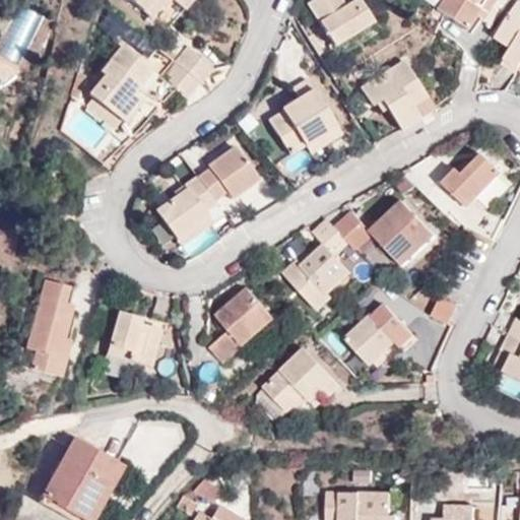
[(133,0),(166,26),(180,8),(170,0),(133,0)]
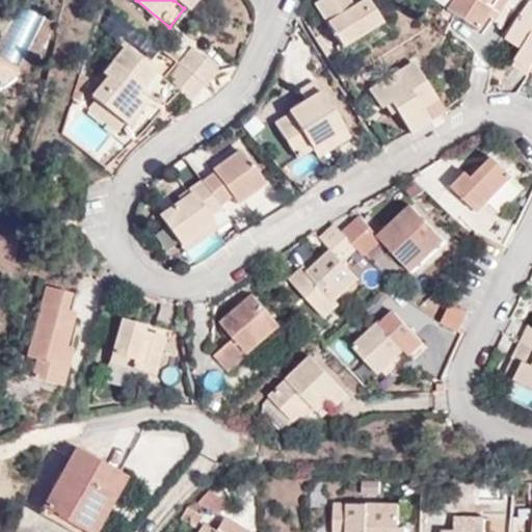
[(191,0),(174,0),(184,8),(191,0)]
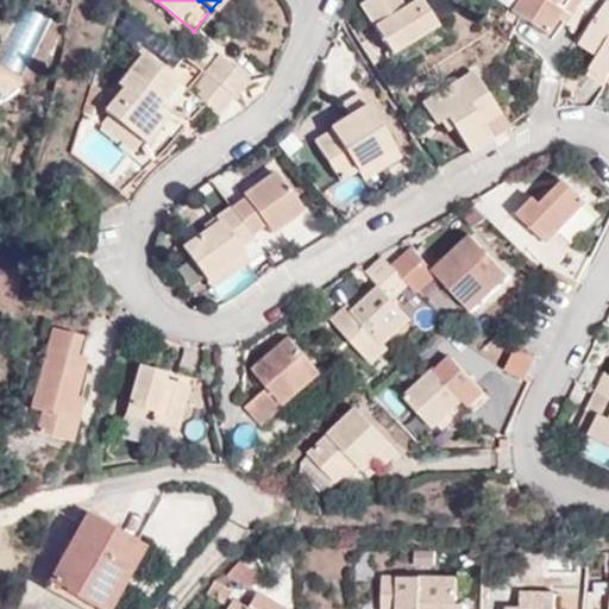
[(419,0),(415,0),(402,8),(396,0),(365,0),(358,5),(389,54),(435,25),(419,0)]
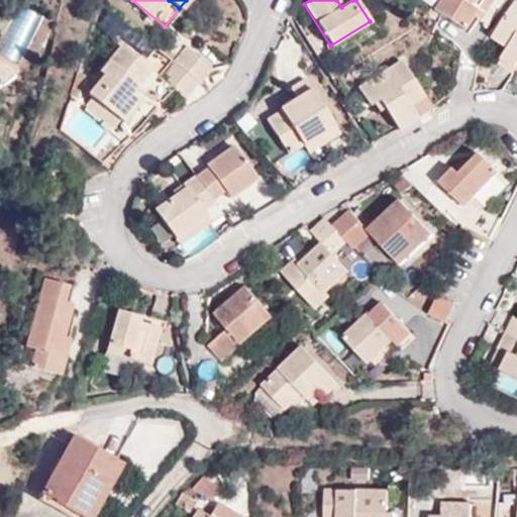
[(482,12),(490,0),(438,0),(433,8),(462,29),(477,9),(482,12)]
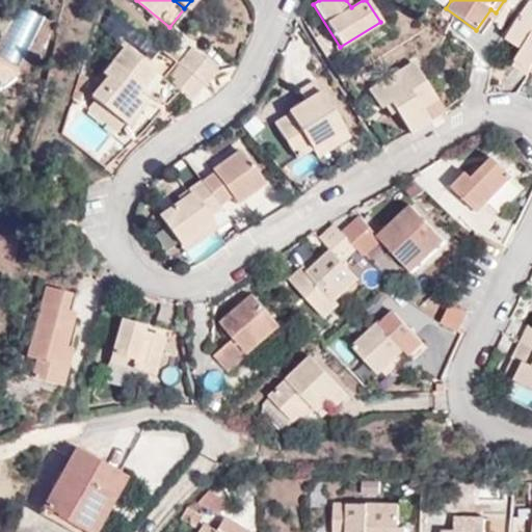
[(528,75),(530,71),(531,68),(531,2),(509,34),(526,47),(523,51),(513,65),(528,75)]
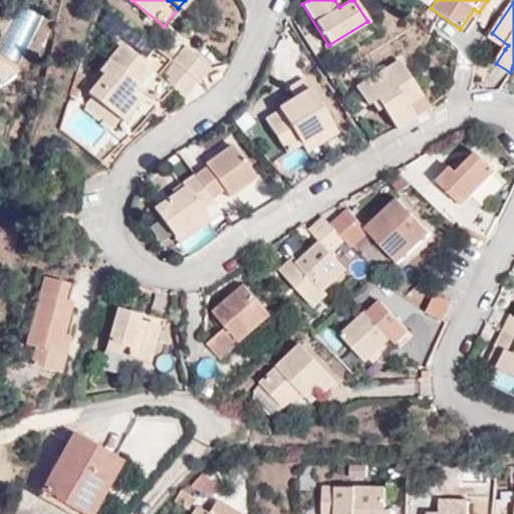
[(505,49),(508,45),(492,33),(489,38),(505,49)]
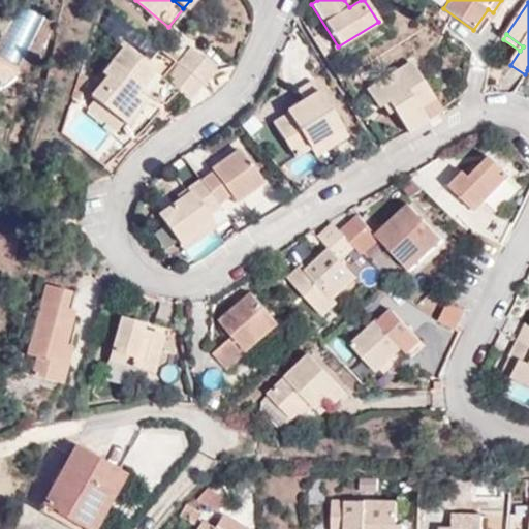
[(104,78),(90,95),(93,98),(121,122),(124,125),(142,103),(133,96),(153,70),(124,47),(100,73),(104,78)]
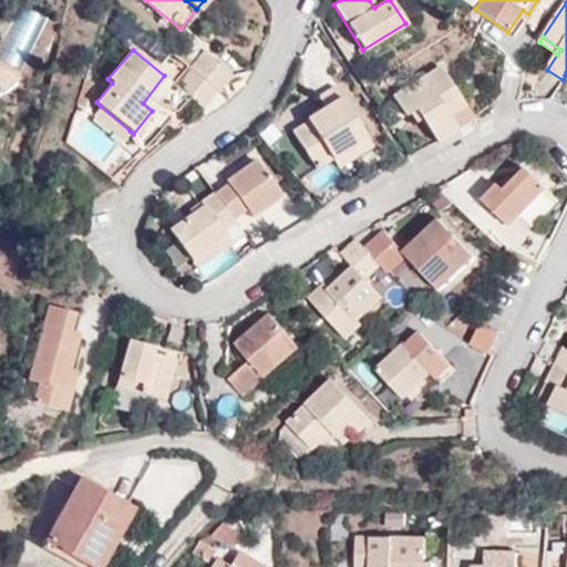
[(233,74),(204,50),(189,68),(218,91),(233,74)]
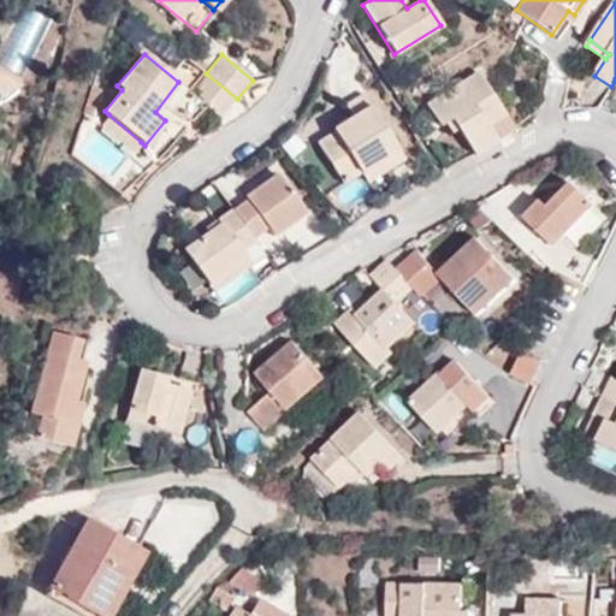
[(188,90),(221,119),(238,100),(237,99),(206,73),(205,72),(188,90)]
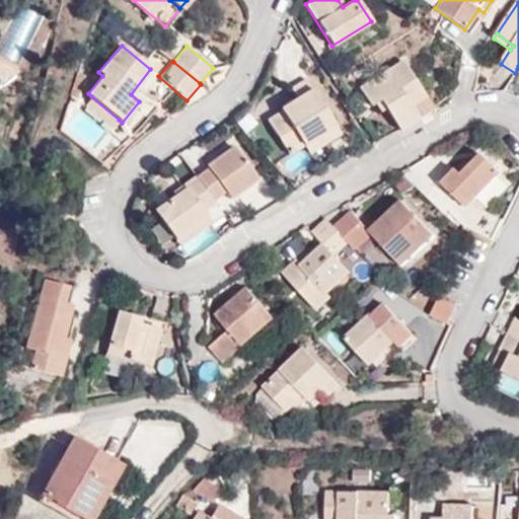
[(385,106),(385,114),(398,133),(434,112),(402,62),(360,88),(371,106),(381,100),(385,106)]
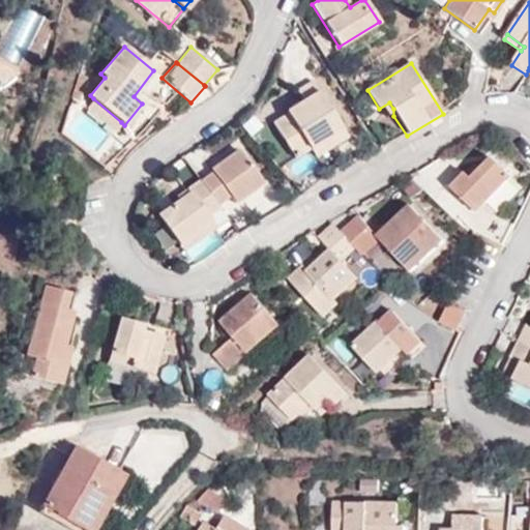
[(308,150),(322,142),(326,149),(347,136),(319,91),(318,92),(312,83),(296,92),(302,101),(286,112),(287,115),(272,123),(294,158),(308,150)]
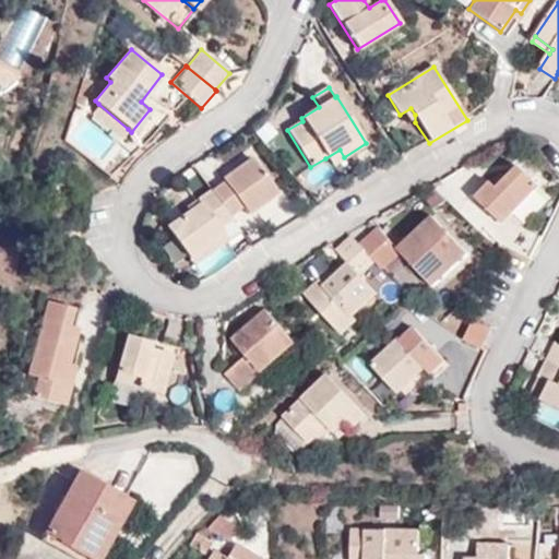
[(87,94),(80,91),(75,104),(83,106),(87,94)]
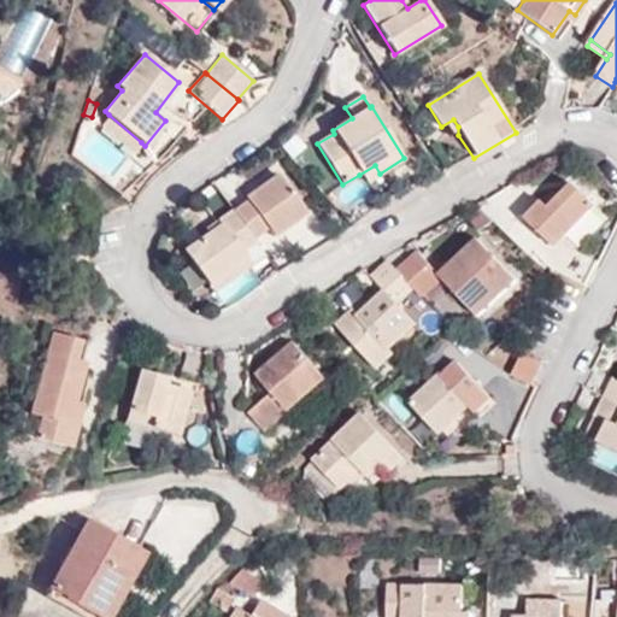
[(131,156),(141,142),(109,115),(99,127),(131,156)]
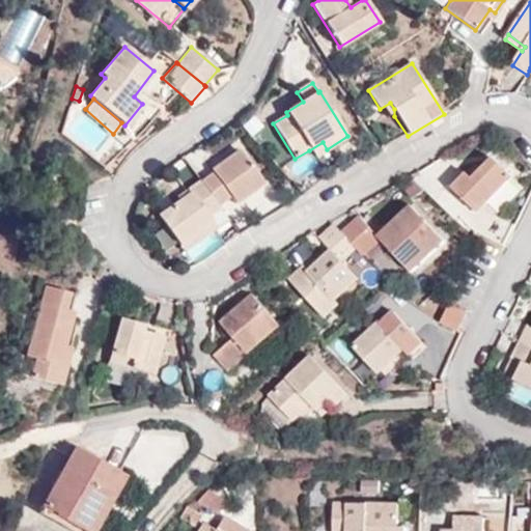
[(309,150),(314,158),(327,149),(323,142),(309,150)]
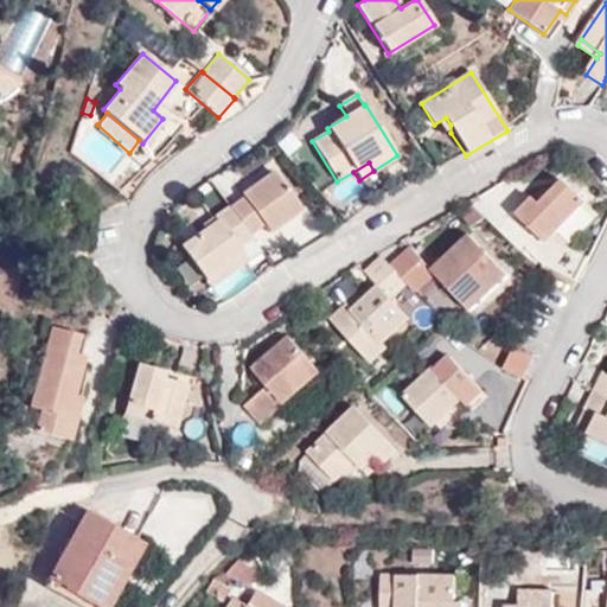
[(240,193),(242,197),(229,206),(248,234),(262,223),(267,232),(299,209),(273,171),(240,193)]
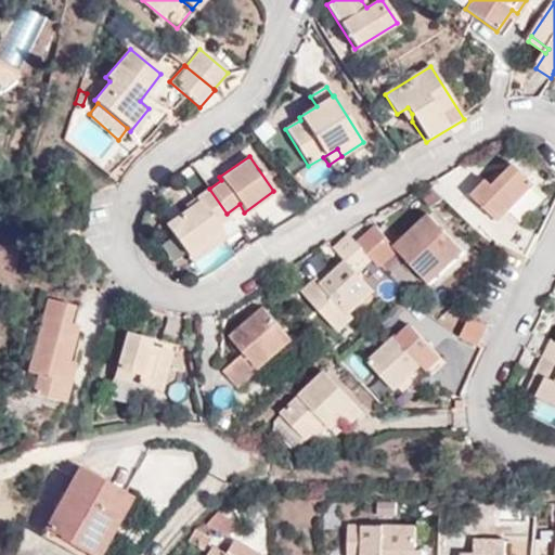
[(502,180),(494,189),(489,184),(487,182),(473,196),(500,221),(533,183),(515,166),(502,180)]
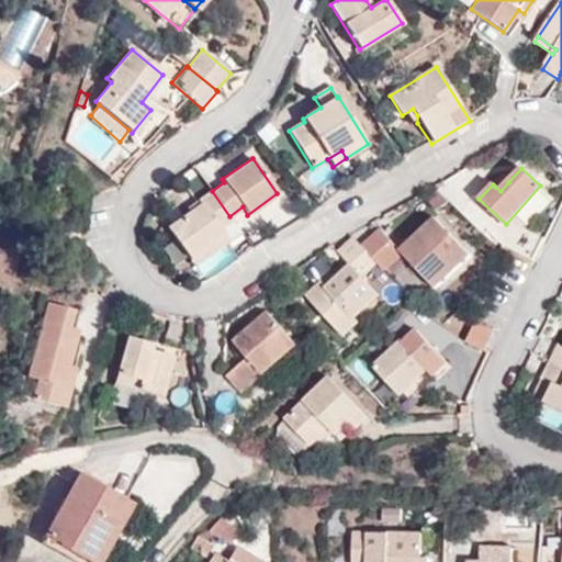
[(508,182),(504,177),(495,187),(501,191),(508,182)]
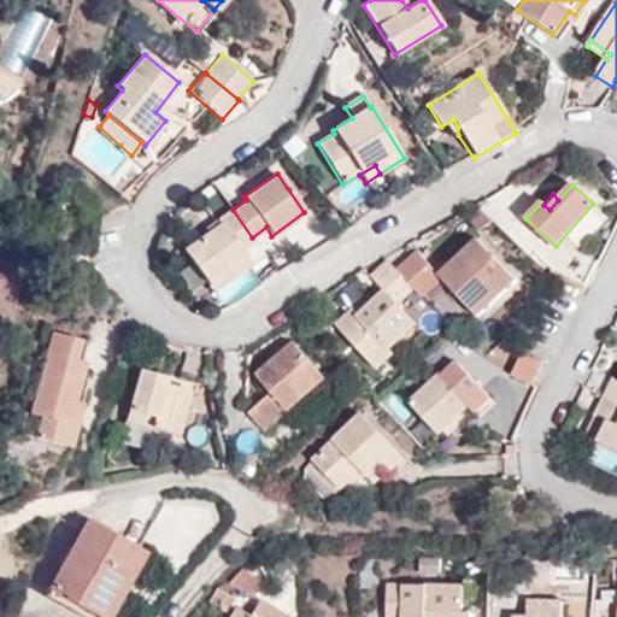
[(246,256),(242,250),(254,241),(252,238),(233,210),(231,209),(216,219),(219,224),(207,234),(184,251),(206,283),(246,256)]
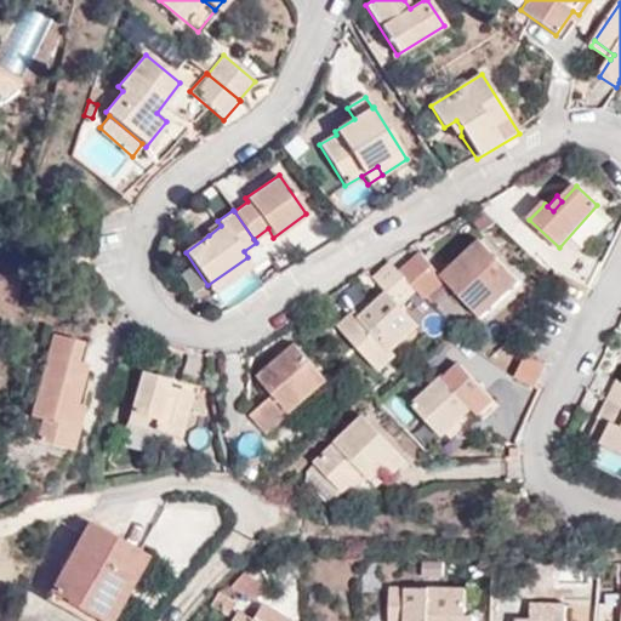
[(217,221),(205,231),(209,235),(221,226),(217,221)]
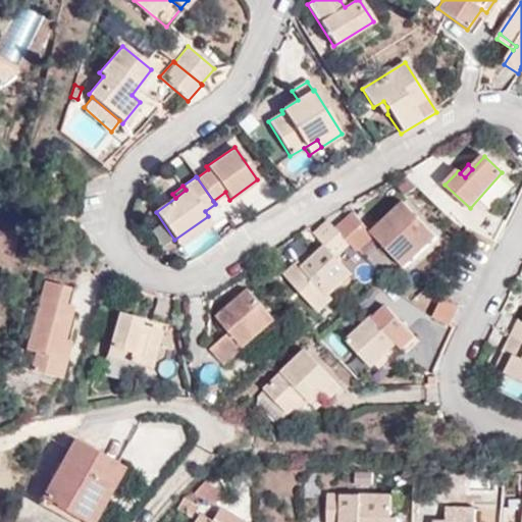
[(405,202),(371,233),(377,240),(403,268),(437,237),(405,202)]
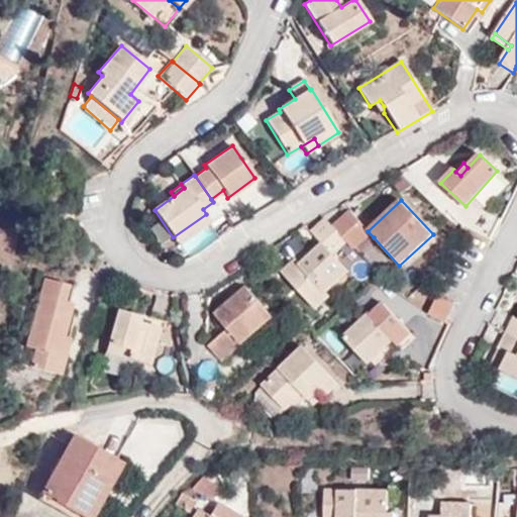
[(368,231),(355,217),(339,233),(346,241),(358,253),(374,237),(368,231)]
